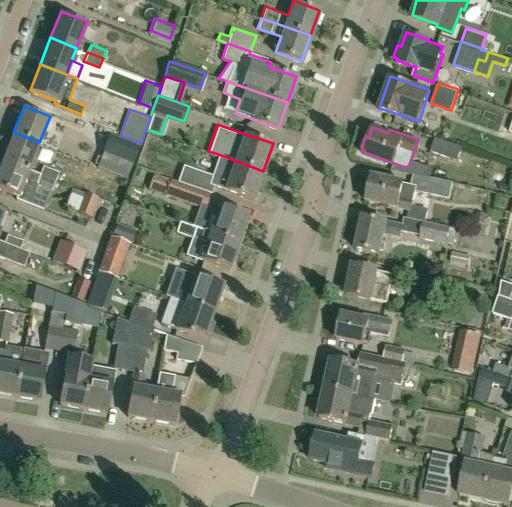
[(109,131),(96,165),(129,177),(134,163),(141,143),(120,135),(109,131)]
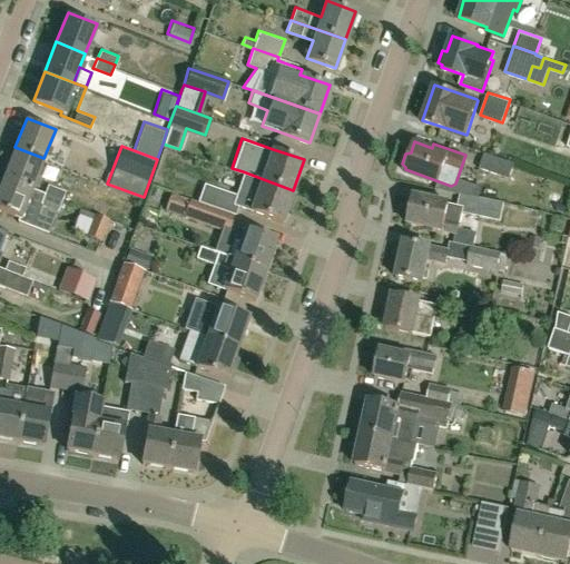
[(32,187),(43,158),(15,147),(3,176),(32,187)]
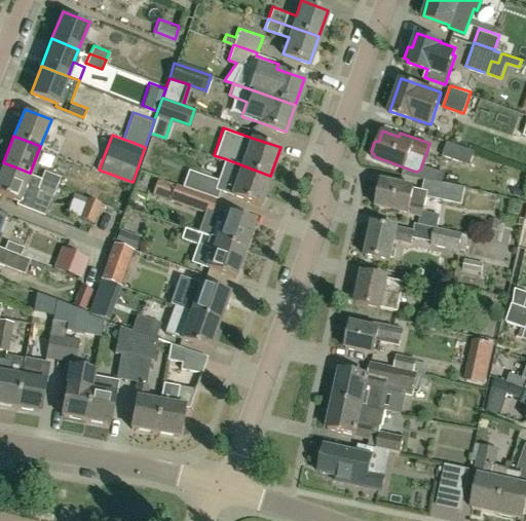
[(447,139),(442,153),(470,163),(475,149),(447,139)]
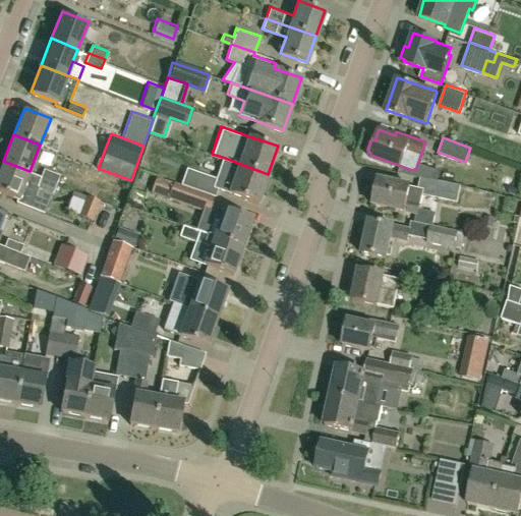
[(186,166),(181,181),(216,193),(218,187),(230,191),(258,202),(268,174),(222,157),(216,176),(186,166)]
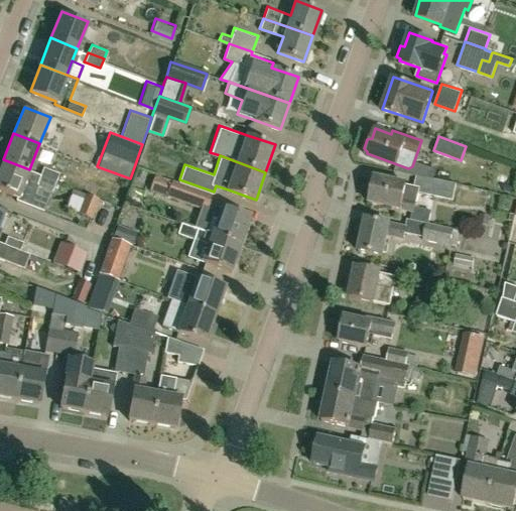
[(55,179),(39,173),(29,169),(3,159),(0,167),(0,188),(17,196),(16,199),(44,209),(55,179)]
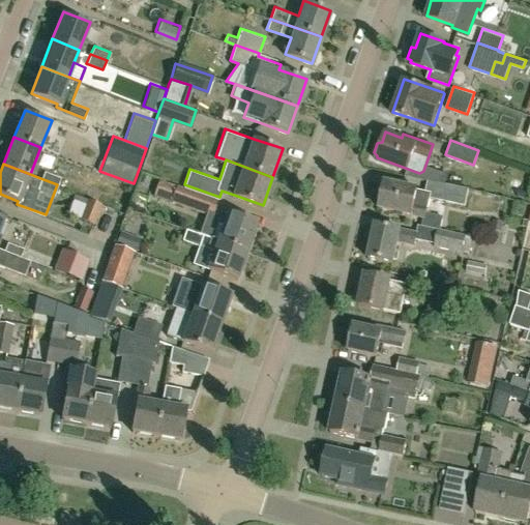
[(40,178),(57,184),(61,176),(43,169),(40,178)]
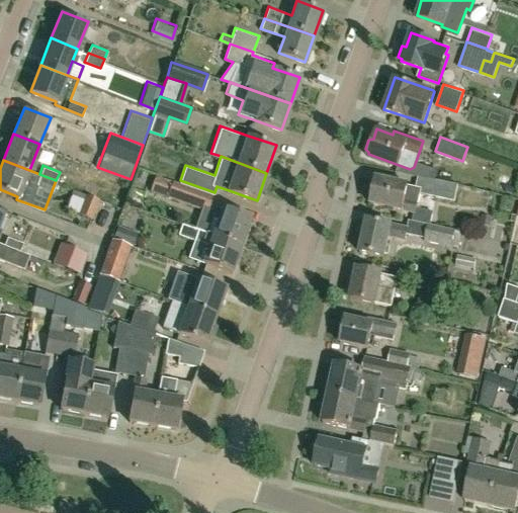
[(155,172),(150,187),(200,205),(203,198),(211,201),(214,192),(180,180),(155,172)]
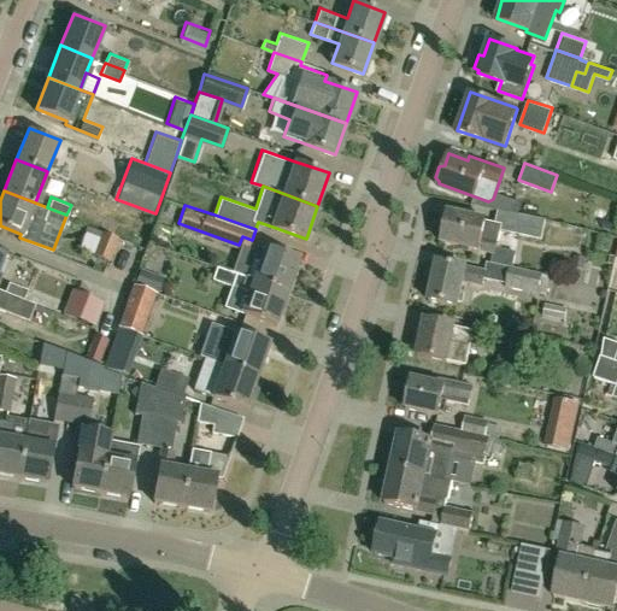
[(448,211),(441,240),(492,251),(489,260),(509,264),(512,265),(512,264),(512,260),(513,260),(516,250),(497,246),(500,228),(541,238),(546,217),(498,206),(494,219),(487,218),(486,219),(448,211)]
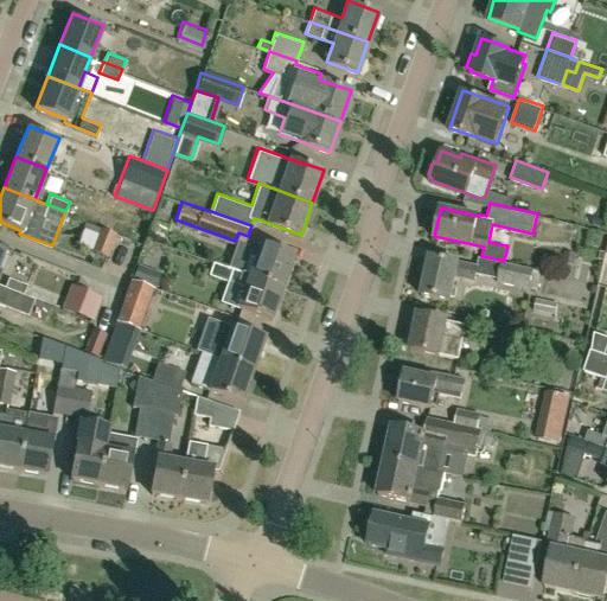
[(107,254),(116,230),(102,225),(93,249),(107,254)]
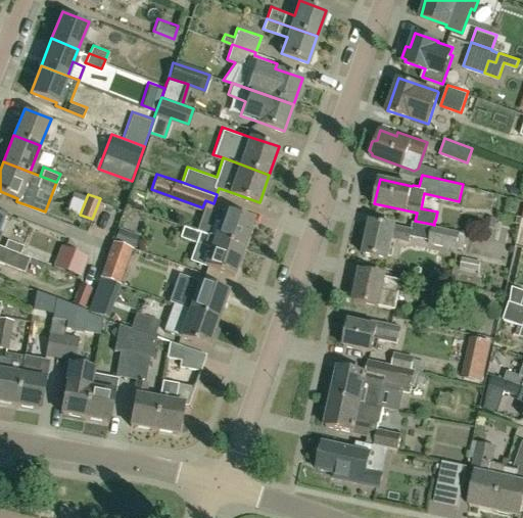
[(195,228),(243,245),(253,218),(214,203),(205,200),(202,207),(195,228)]
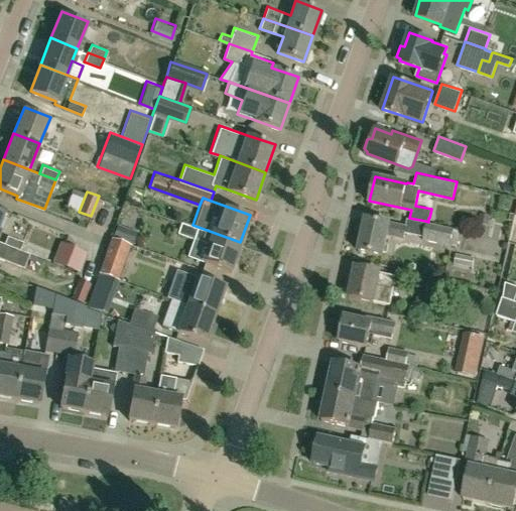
[(485,233),(489,213),(480,212),(478,222),(479,222),(478,232),(485,233)]
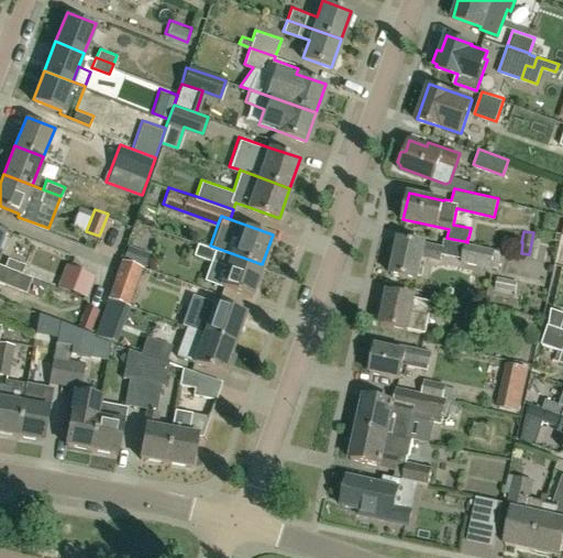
[(399,238),(392,273),(417,279),(421,254),(440,259),(441,253),(442,247),(442,245),(399,238)]
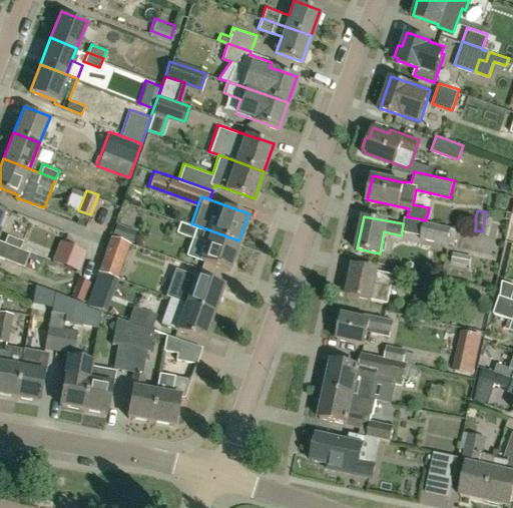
[(135,227),(115,219),(110,234),(130,241),(135,227)]
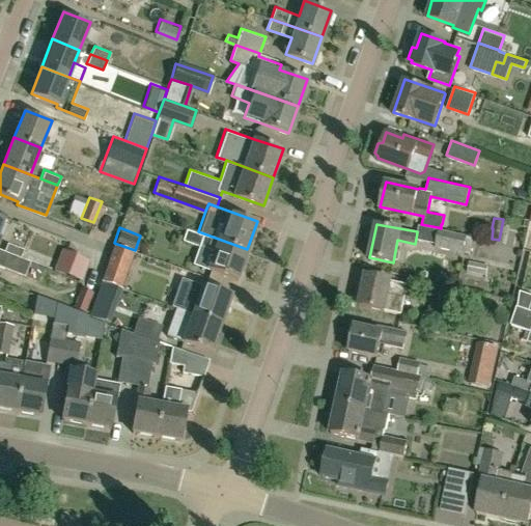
[(247,249),(198,231),(187,227),(183,239),(199,245),(193,263),(211,269),(236,278),(247,249)]
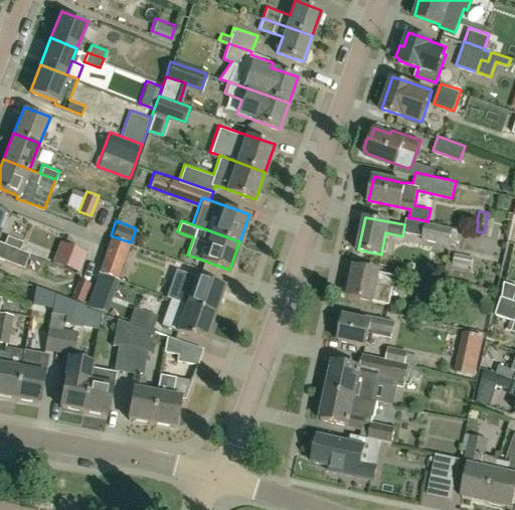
[(421,235),(421,237),(449,243),(453,227),(453,226),(427,220),(427,221),(424,220),(421,235)]
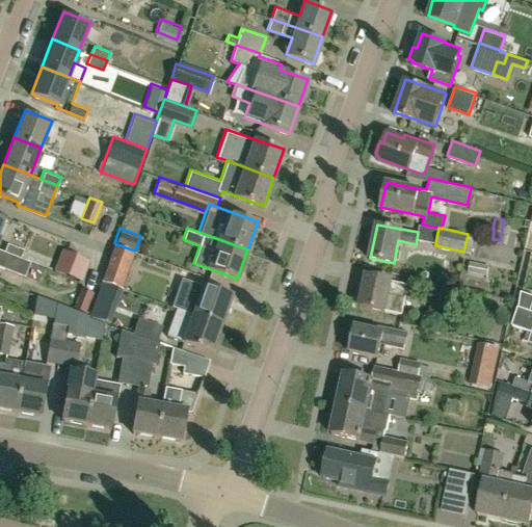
[(7,241),(4,249),(21,256),(24,247),(7,241)]
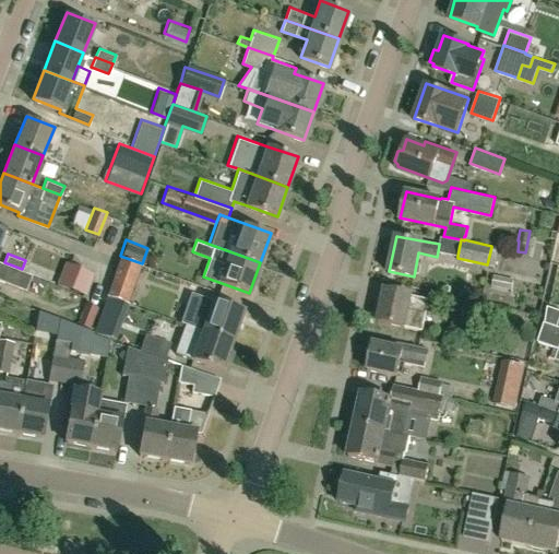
[(107,293),(129,302),(142,263),(120,256),(107,293)]
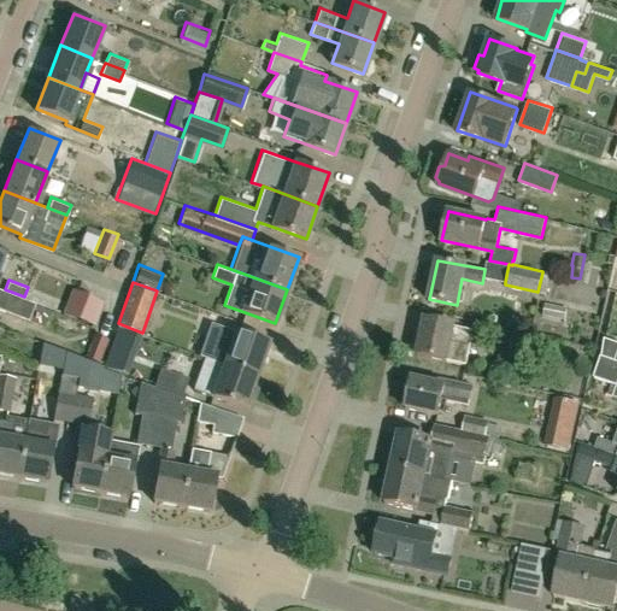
[(62,311),(94,323),(103,298),(77,289),(71,286),(62,311)]
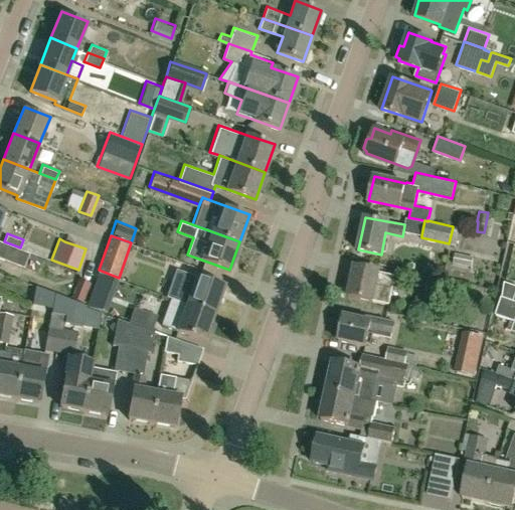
[(4,241),(0,239),(0,257),(23,266),(28,251),(20,247),(4,241)]
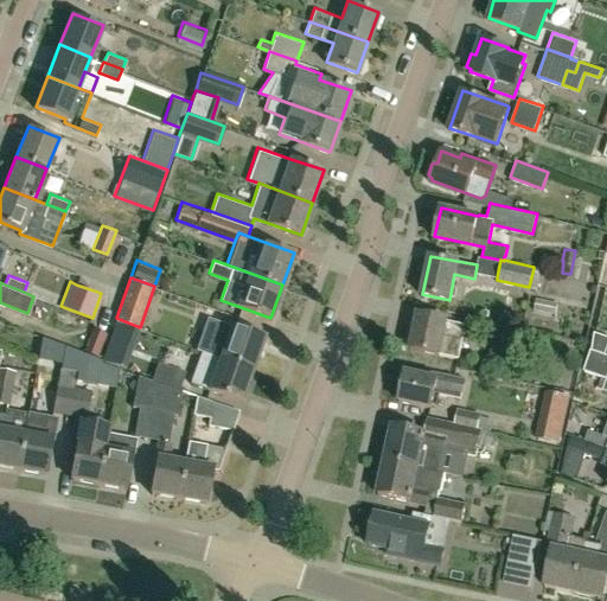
[(534,307),(555,312),(557,300),(536,296),(534,307)]
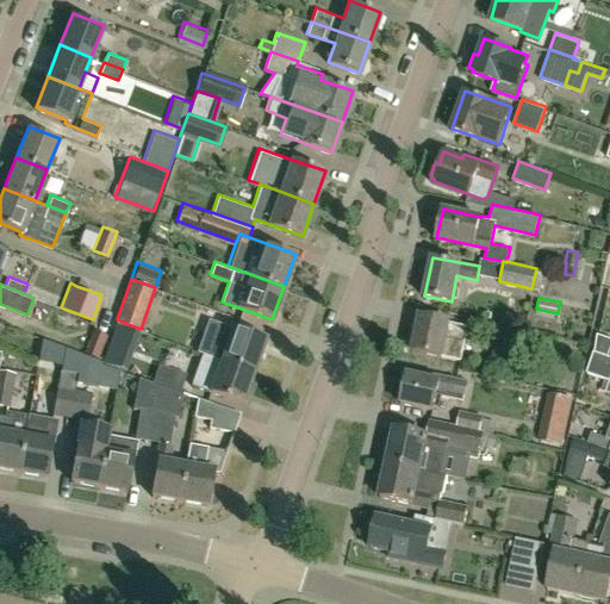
[(460,359),(465,340),(468,324),(419,315),(412,348),(442,354),(460,359)]
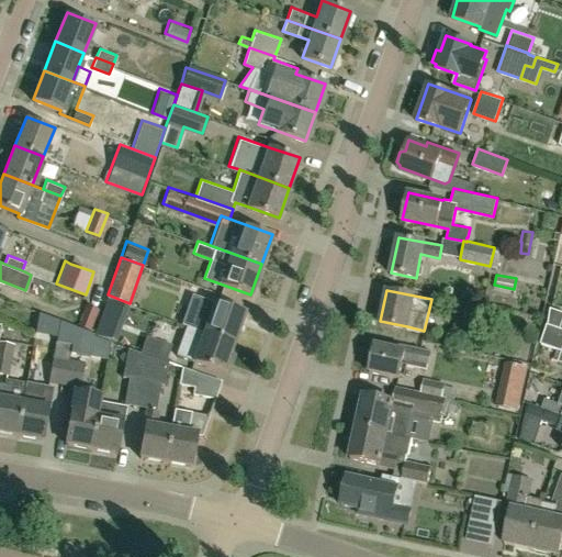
[(193,292),(183,322),(187,324),(234,341),(245,310),(217,301),(193,292)]
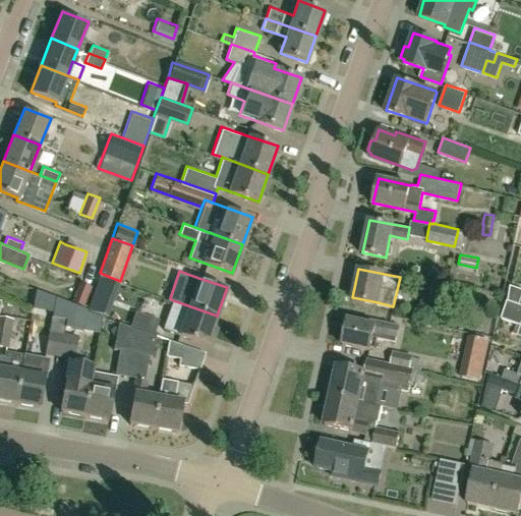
[(120,281),(100,273),(88,308),(102,314),(108,317),(120,281)]
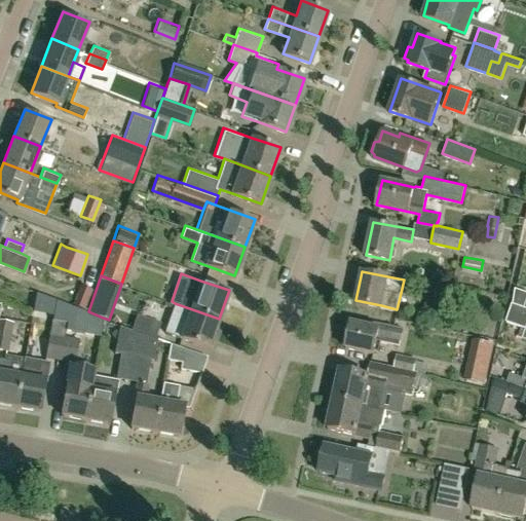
[(482,287),(457,282),(454,298),(479,303),(482,287)]
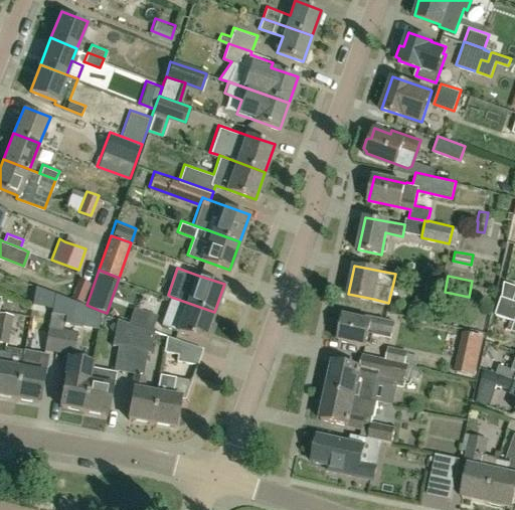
[(90,281),(78,277),(69,298),(81,303),(90,281)]
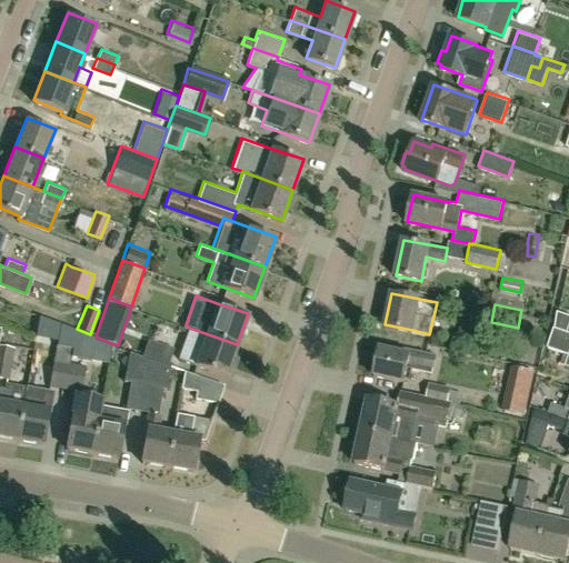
[(60,322),(57,343),(73,347),(71,354),(87,357),(109,360),(111,343),(96,337),(90,334),(77,329),(60,322)]
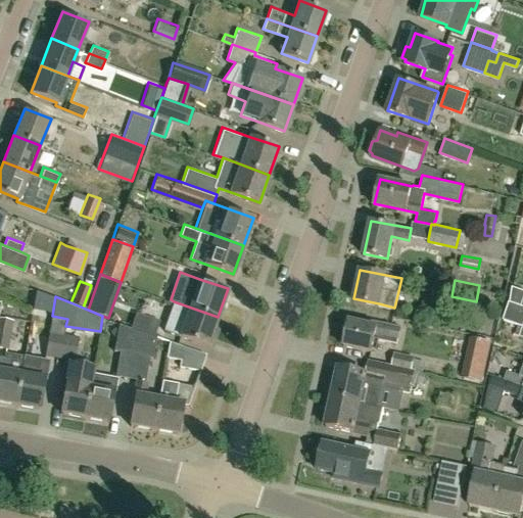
[(0,314),(13,316),(31,319),(33,307),(0,301),(0,298),(0,314)]
